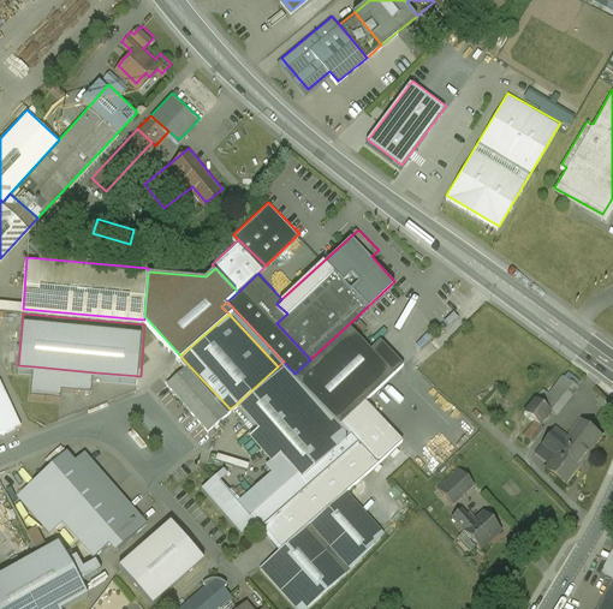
[(310,359),(295,374),(340,421),(367,398),(405,362),(381,335),(370,344),(351,322),(310,359)]
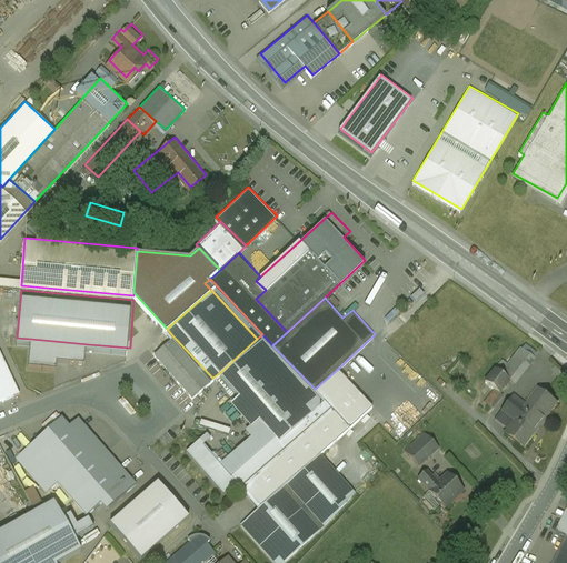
[(238,395),(230,402),(251,425),(260,418),(279,439),(324,399),(315,389),(272,345),(262,334),(257,339),(218,374),(238,395)]
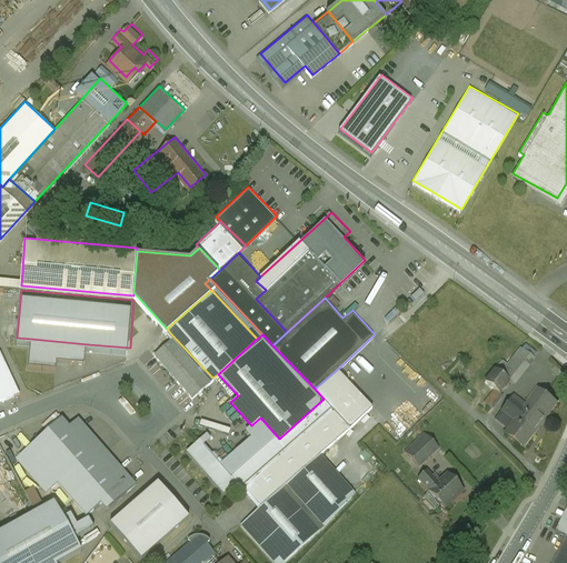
[(212,378),(172,335),(155,351),(194,394),(212,378)]
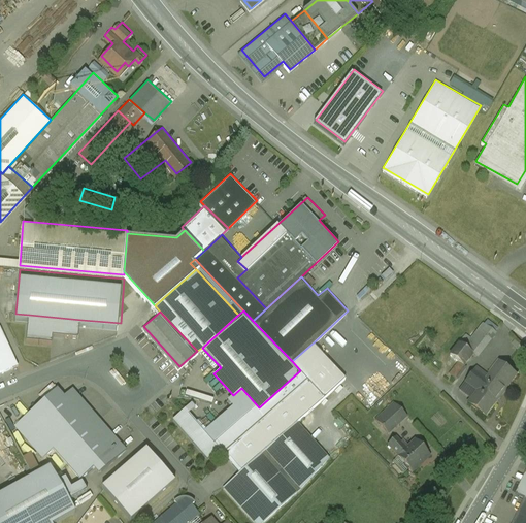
[(29,315),(27,340),(55,344),(56,330),(80,332),(81,320),(29,315)]
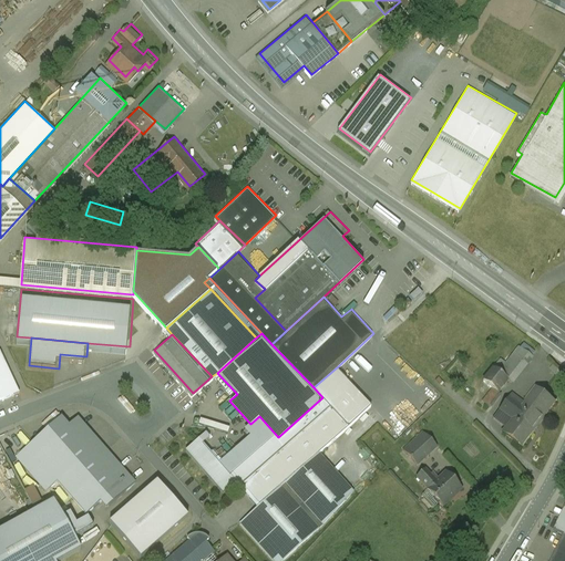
[(524,338),(520,343),(533,352),(537,346),(524,338)]
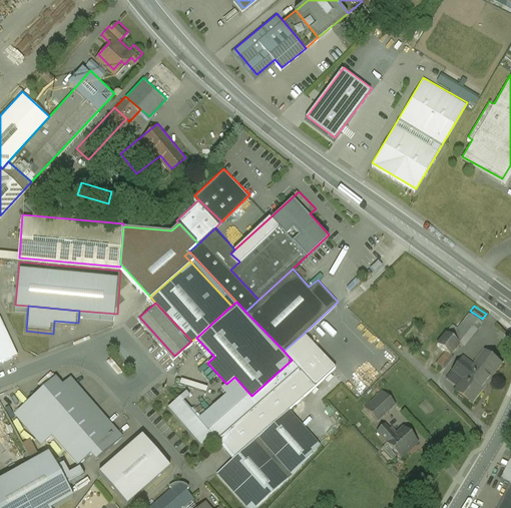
[(452,334),(461,341),(464,343),(482,319),(470,311),(452,334)]
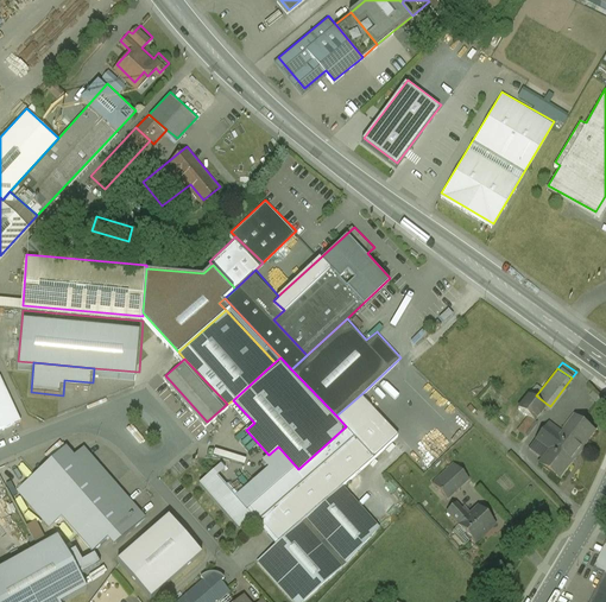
[(0,373),(0,425),(20,417),(1,373),(0,373)]
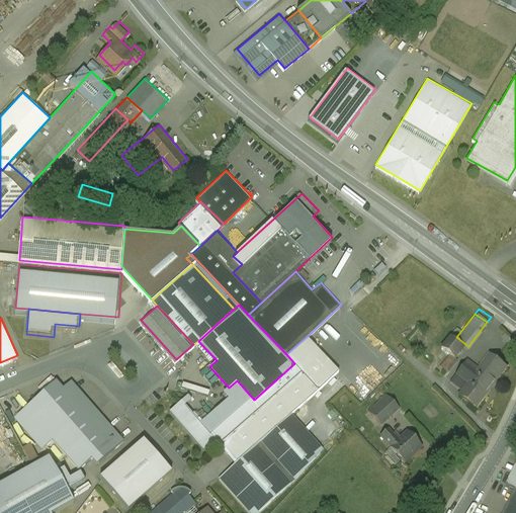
[(456,337),(450,332),(442,343),(452,350),(443,362),(448,366),(465,344),(456,337)]
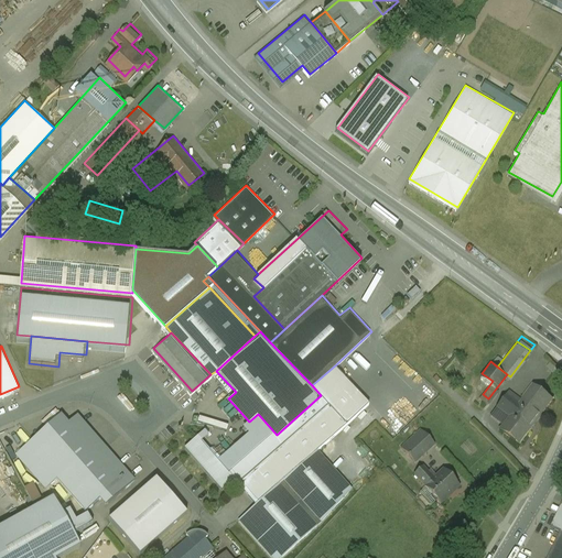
[(368,401),(336,364),(312,385),(321,395),(327,403),(242,478),(260,496),(317,445),(368,401)]
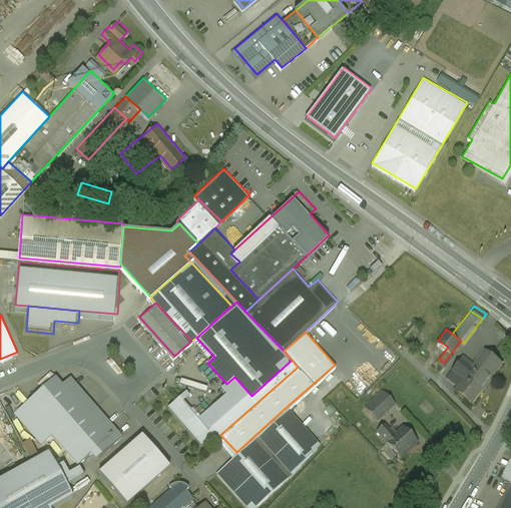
[(476,361),(463,352),(452,367),(464,375),(482,388),(502,359),(486,347),(476,361)]
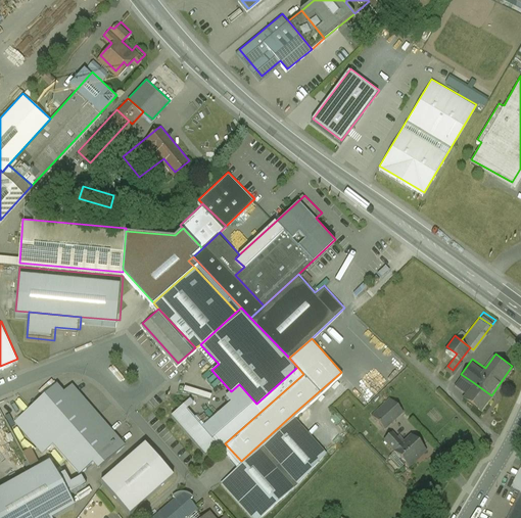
[(223,445),(225,443),(303,374),(297,367),(256,404),(239,384),(231,391),(227,395),(231,399),(204,424),(219,441),(223,445)]
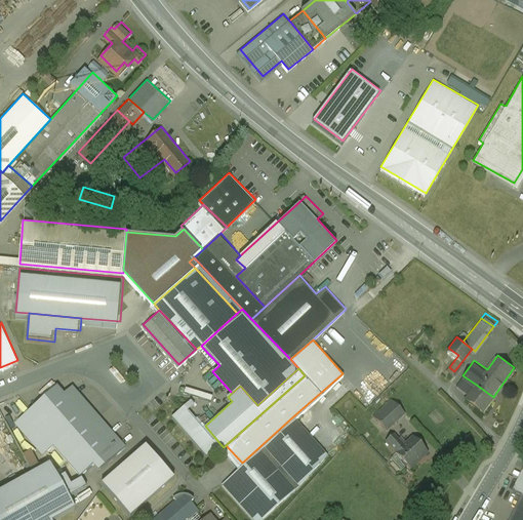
[(57,383),(27,409),(81,471),(112,443),(92,422),(57,383)]
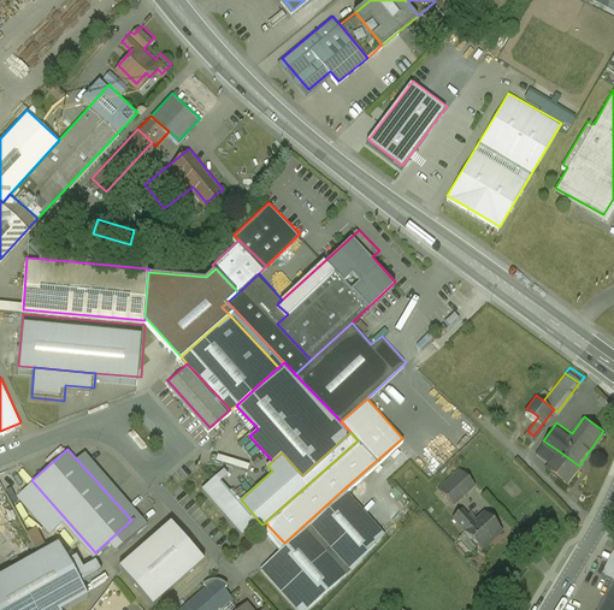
[(579,466),(558,450),(549,462),(571,479),(579,466)]
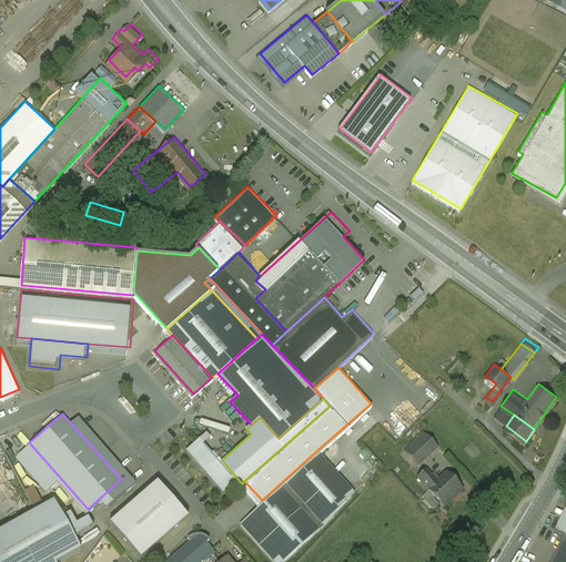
[(438,443),(425,428),(405,446),(418,460),(438,443)]
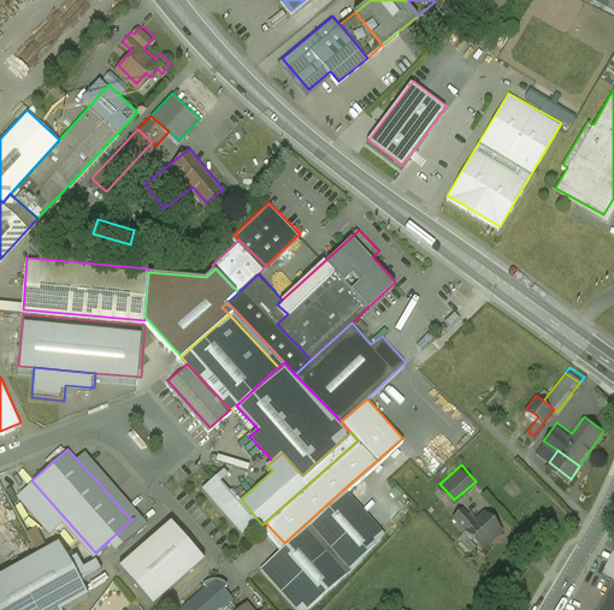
[(258,520),(241,499),(222,477),(229,471),(226,467),(205,485),(244,532),(258,520)]
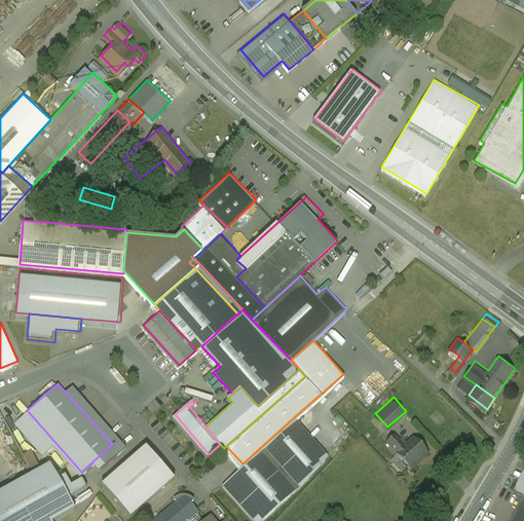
[(101,415),(92,422),(112,444),(119,451),(126,445),(101,415)]
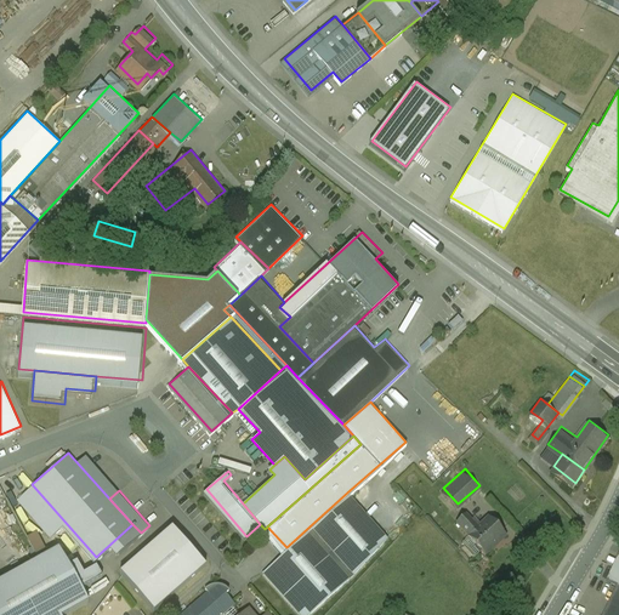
[(350,490),(307,529),(348,575),(387,534),(350,490)]
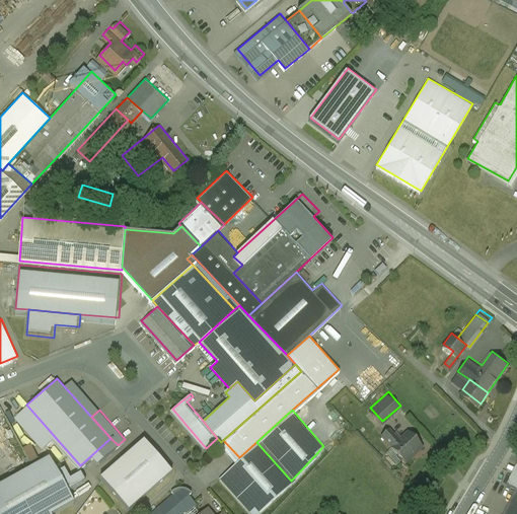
[(399,436),(389,426),(381,433),(405,458),(423,442),(410,428),(399,436)]
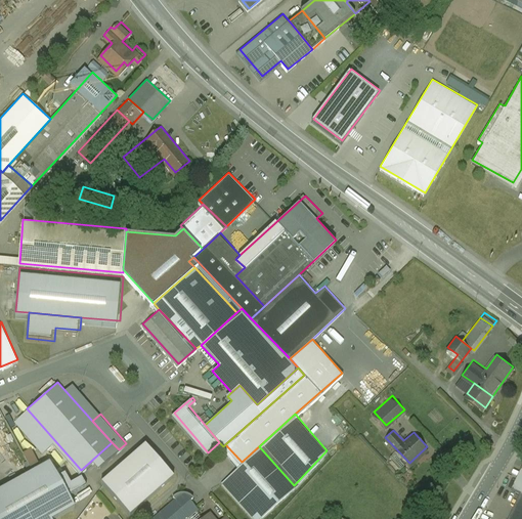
[(146,440),(101,479),(130,513),(175,473),(146,440)]
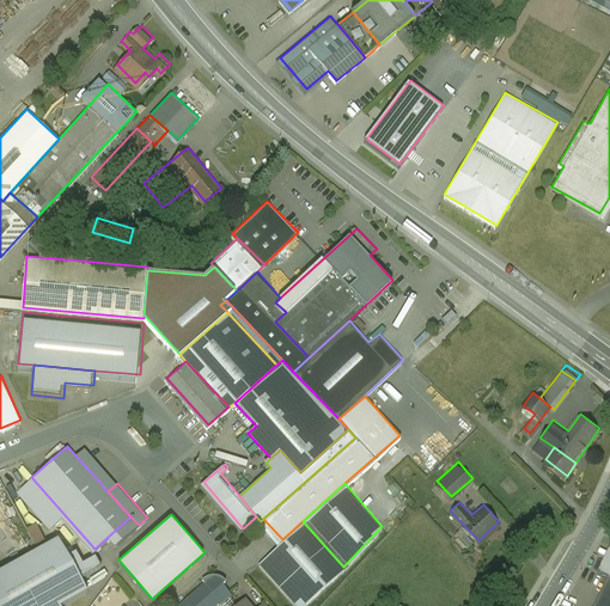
[(41,543),(50,538),(42,520),(32,525),(41,543)]
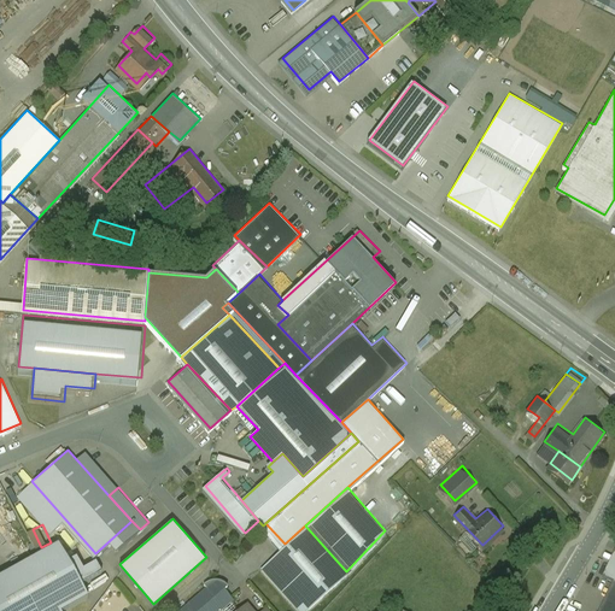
[(346,571),(305,526),(285,544),(262,564),(303,610),(346,571)]
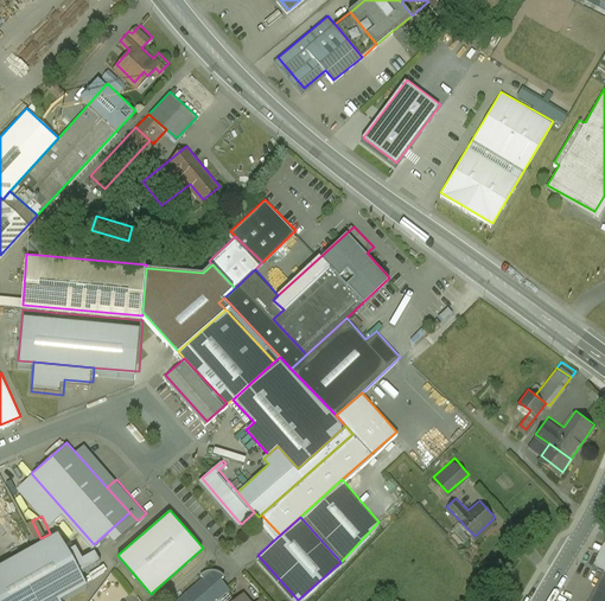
[(67,548),(59,535),(0,566),(0,600),(63,600),(63,599),(88,586),(80,571),(102,560),(96,548),(83,555),(76,543),(67,548)]
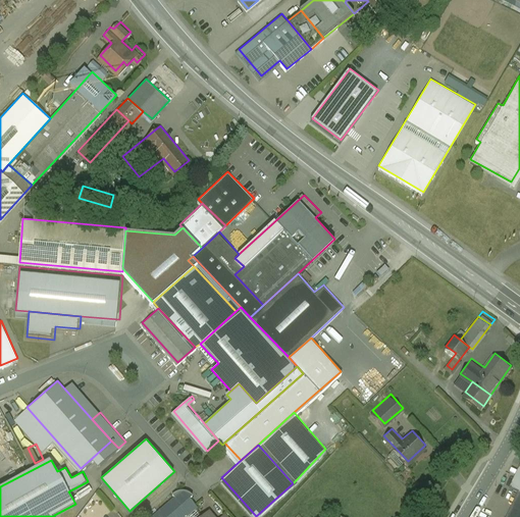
[(511,484),(519,487),(519,466),(511,484)]
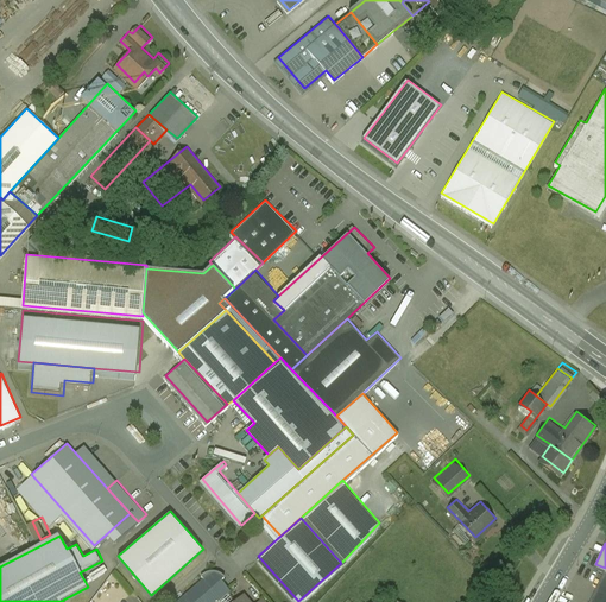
[(204,575),(176,600),(178,601),(212,601),(229,587),(222,576),(222,568),(203,569),(204,575)]
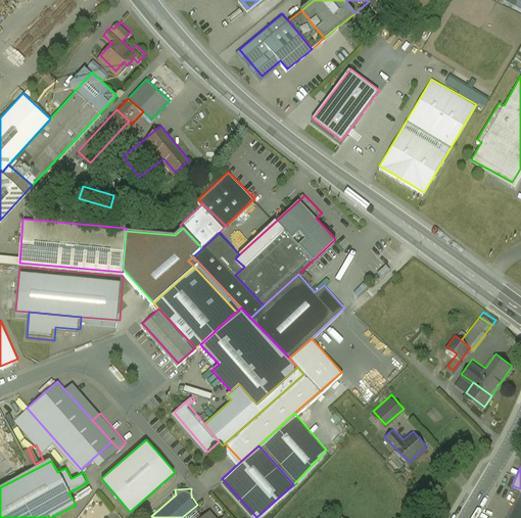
[(520,491),(507,517),(520,517),(520,491)]
